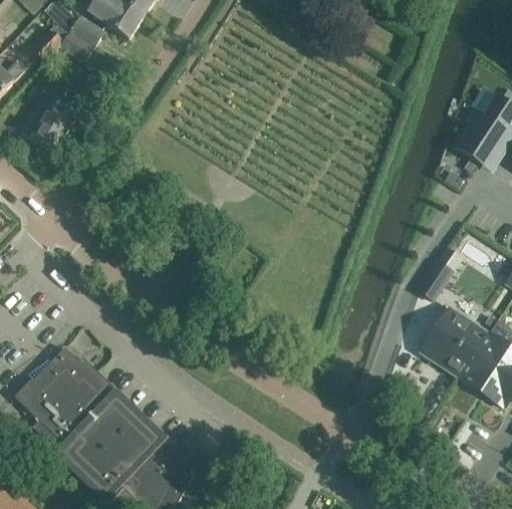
[(21,0),(32,10),(41,0),(21,0)]
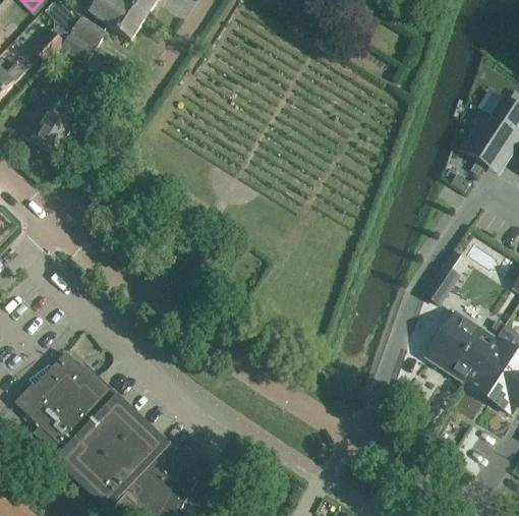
[(145,13),(124,0),(95,0),(88,11),(105,22),(128,39),(145,13)]
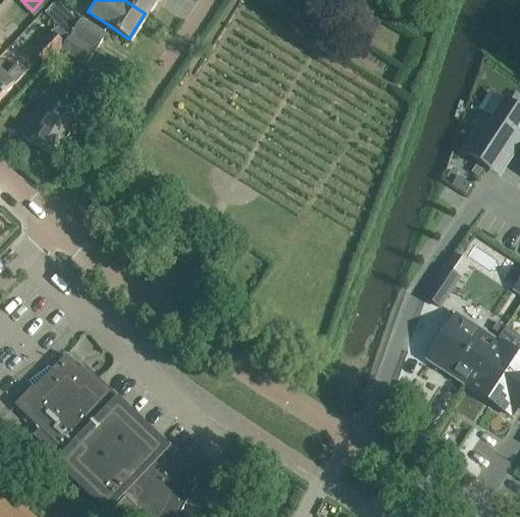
[(124,0),(145,13),(154,0),(124,0)]
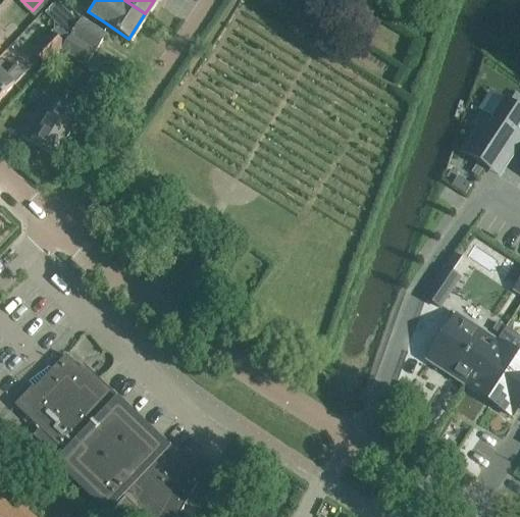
[(49,30),(30,49),(43,61),(59,45),(62,43),(63,41),(61,40),(63,36),(72,15),(71,13),(63,6),(52,17),(52,26),(51,28),(49,30)]
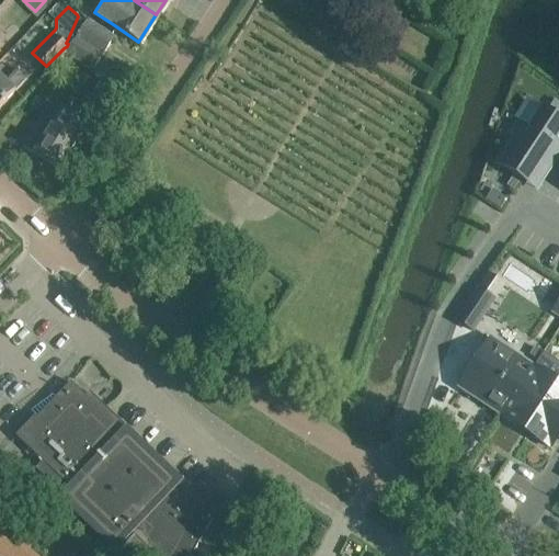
[(86,15),(73,33),(75,34),(100,50),(111,33),(86,15)]
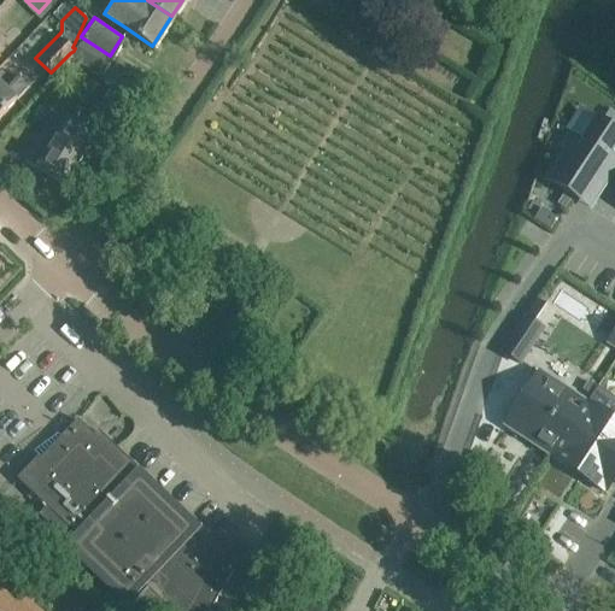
[(110,56),(82,37),(75,48),(74,51),(70,53),(98,72),(110,56)]
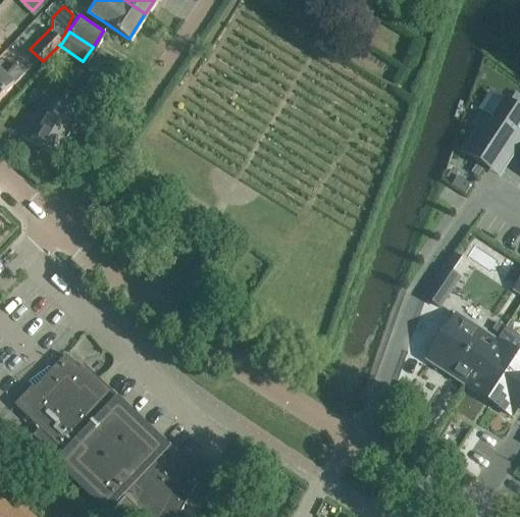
[(3,72),(0,69),(0,93),(12,81),(11,81),(23,68),(15,60),(3,72)]
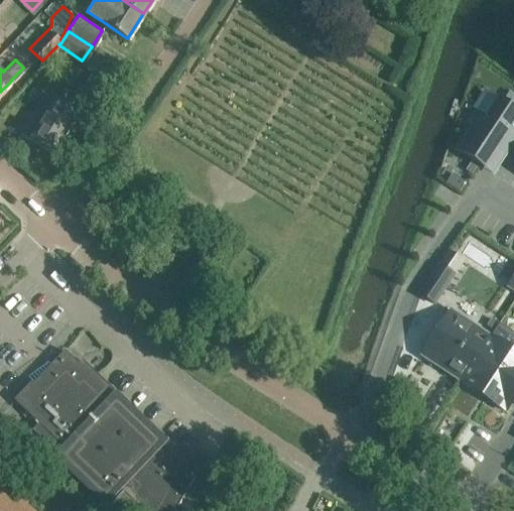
[(471,123),(456,145),(472,156),(465,166),(471,170),(478,160),(480,161),(480,162),(498,136),(509,143),(513,134),(513,92),(506,88),(499,99),(484,89),(474,104),(464,118),(471,123)]
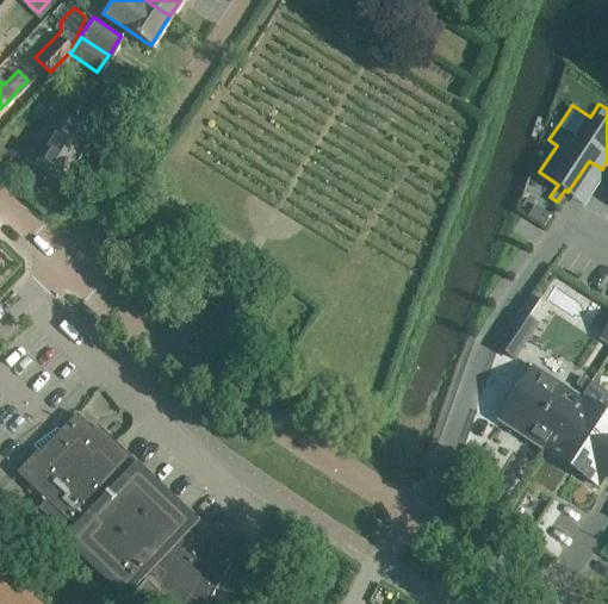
[(22,154),(61,180),(91,135),(53,109),(22,154)]
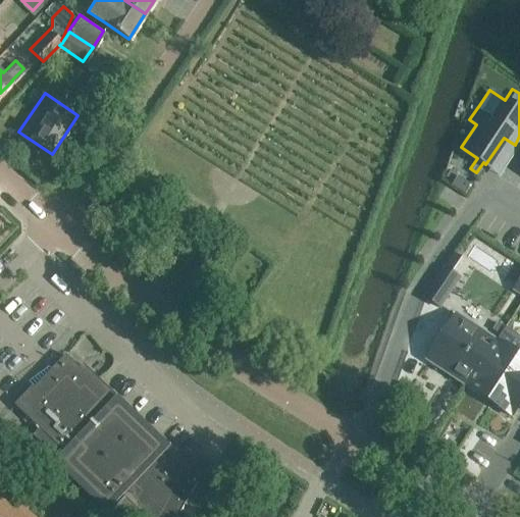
[(463,191),(469,183),(456,173),(450,182),(463,191)]
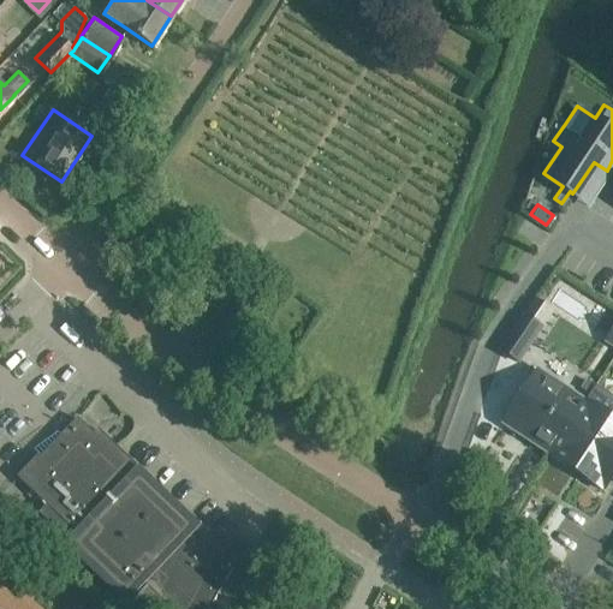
[(498,346),(516,358),(539,323),(521,311),(498,346)]
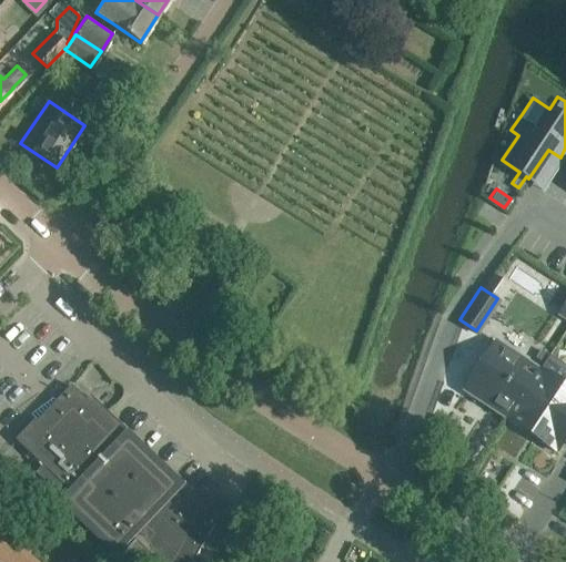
[(506,416),(538,366),(495,338),(463,387),(506,416)]
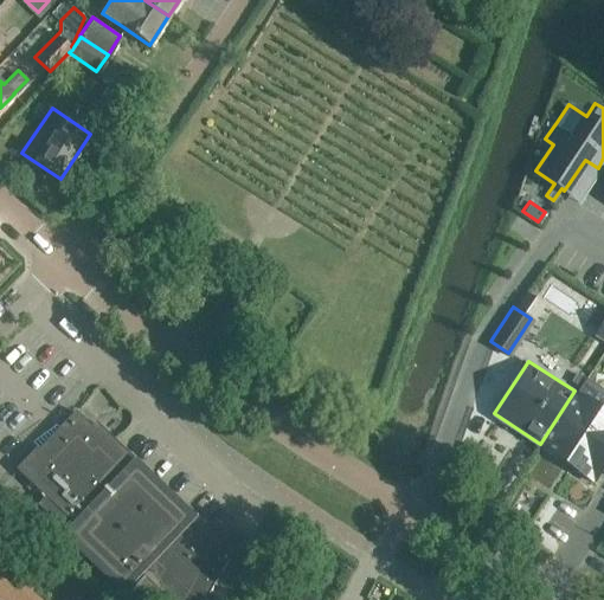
[(574,391),(540,444),(565,460),(601,408),(574,391)]
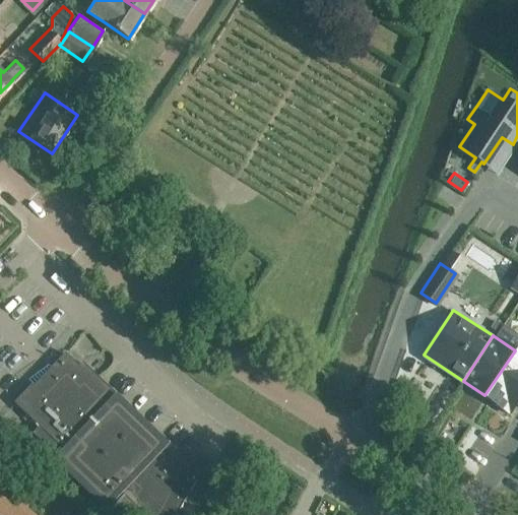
[(109,506),(118,514),(173,514),(198,470),(197,469),(196,471),(187,466),(188,463),(188,464),(189,463),(164,439),(163,440),(164,440),(160,443),(115,398),(117,395),(118,396),(119,395),(80,359),(77,363),(63,349),(44,371),(43,369),(36,376),(37,378),(31,383),(30,381),(12,400),(48,434),(41,441),(104,502),(117,488),(122,493),(109,506)]
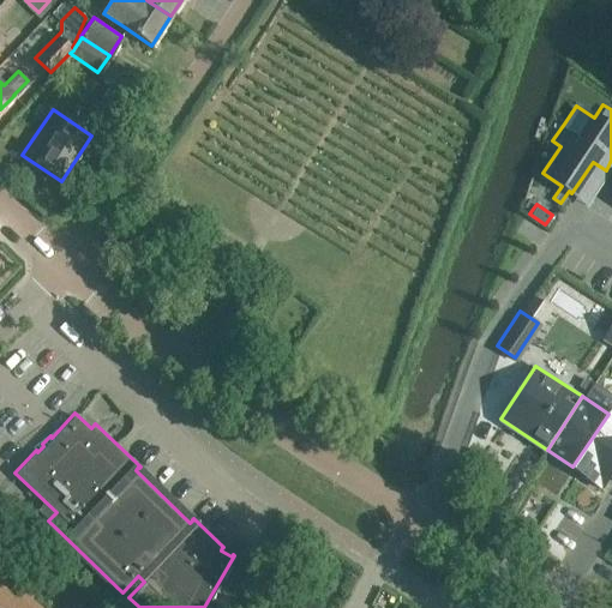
[(611,416),(609,414),(573,467),(600,485),(611,465),(611,416)]
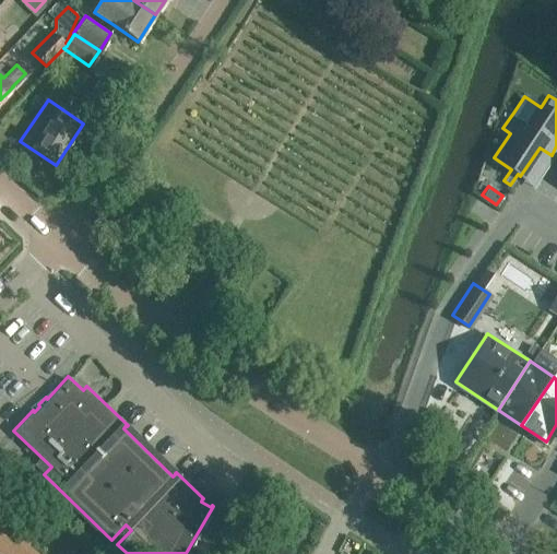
[(32,553),(23,544),(25,542),(0,517),(0,553),(32,553)]
